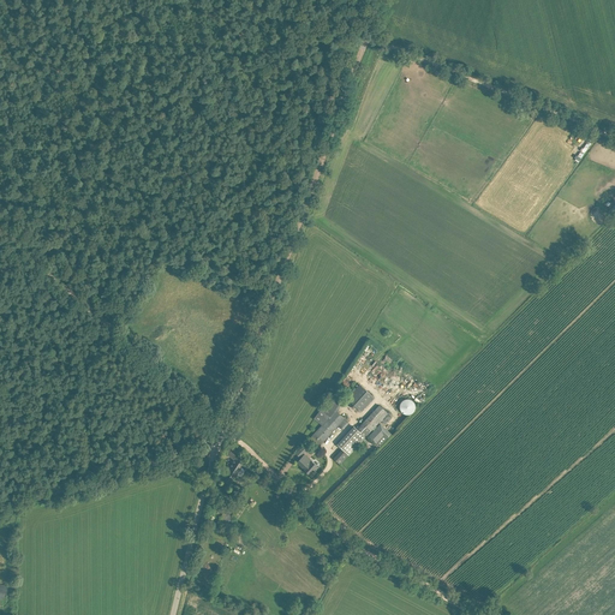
[(375,366),(368,378),(371,380),(378,369),(375,366)]
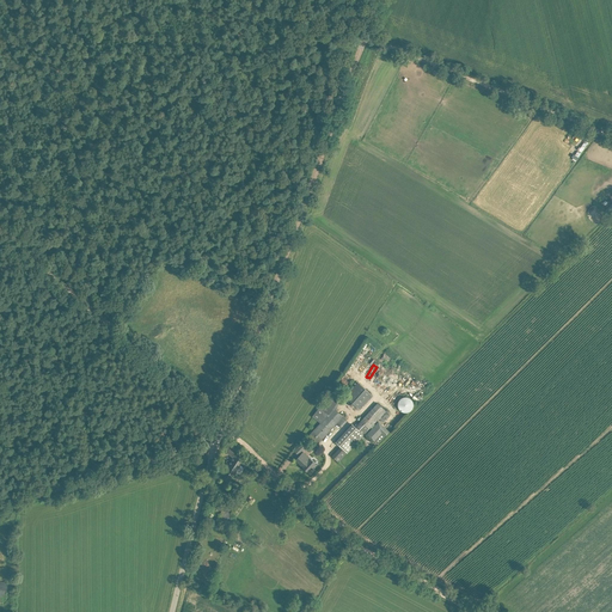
[(360,410),(372,396),(357,381),(344,396),(360,410)]
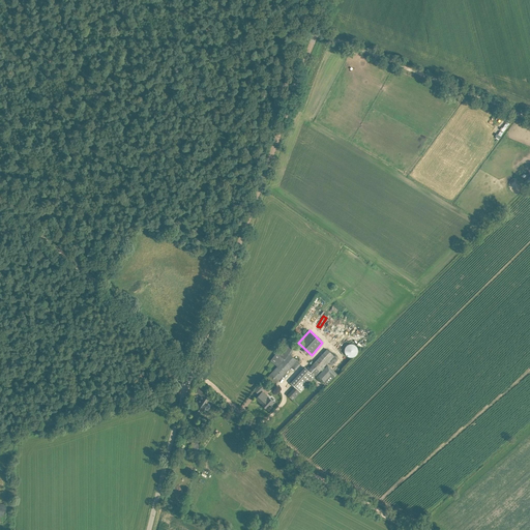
[(289,353),(290,354),(298,344),(289,336),(270,360),(277,366),(289,353)]
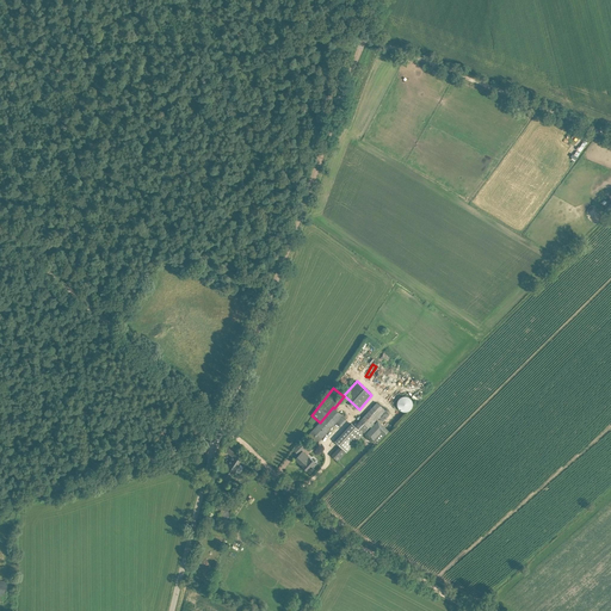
[(400,409),(400,411),(402,412),(405,412),(407,412),(408,411),(411,409),(412,407),(413,406),(413,403),(412,401),(411,400),(409,397),(408,396),(406,396),(403,396),(401,396),(400,397),(397,400),(397,402),(397,405),(397,406),(399,408),(400,409)]
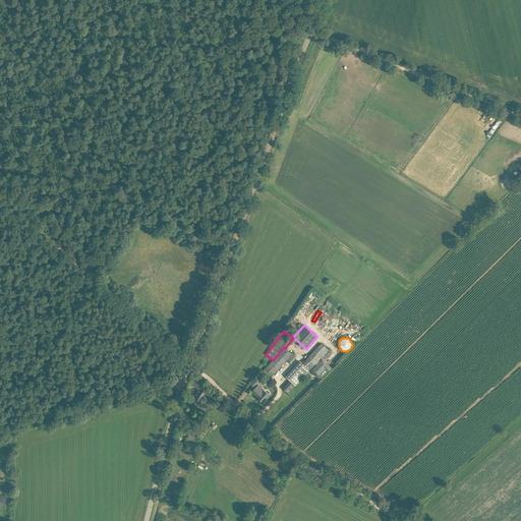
[(313,366),(320,359),(329,350),(322,343),(302,363),(299,360),(285,377),(296,386),(313,366)]
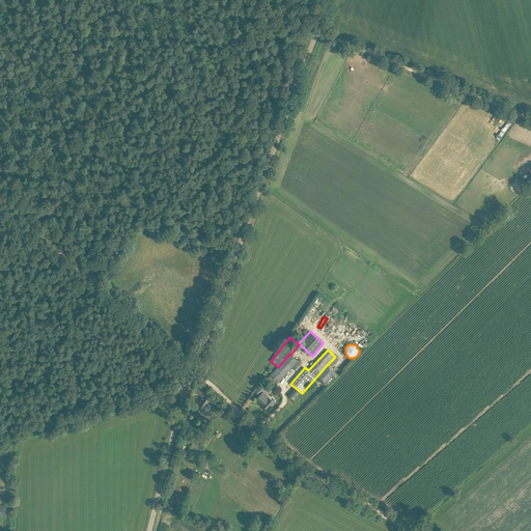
[(269,378),(264,382),(270,386),(272,388),(273,388),(276,385),(291,367),(295,370),(301,364),(290,355),(289,354),(278,367),(269,378)]
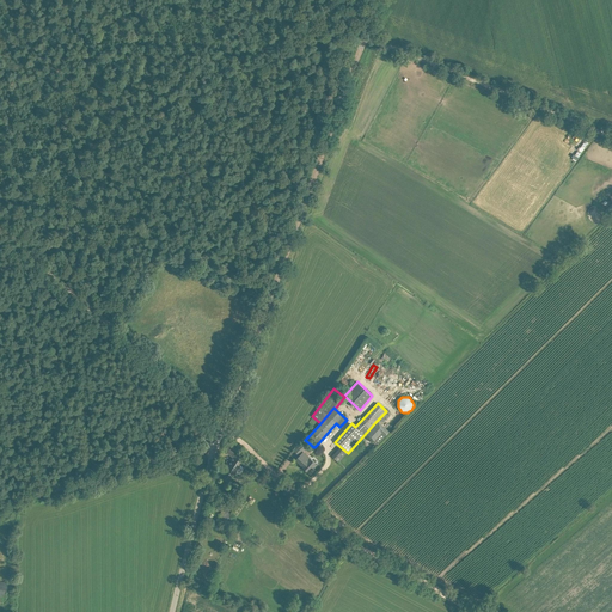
[(374,440),(381,433),(385,436),(389,432),(379,422),(367,434),(374,440)]
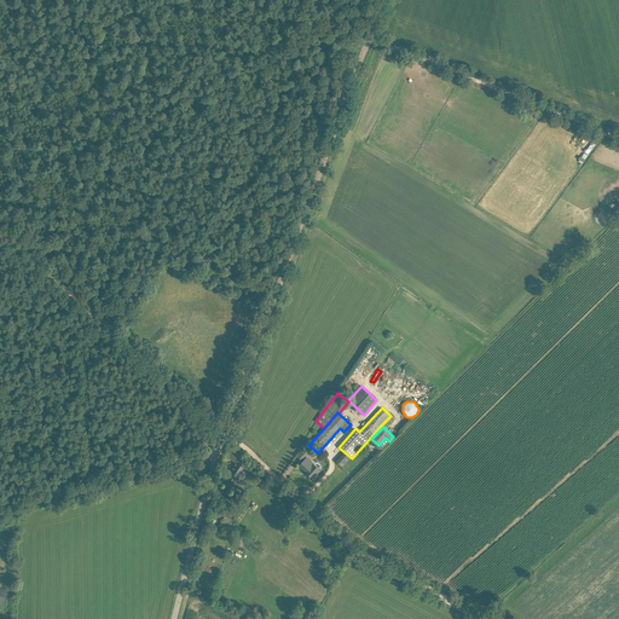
[(237,452),(232,447),(226,455),(236,463),(223,484),(230,490),(238,478),(242,480),(247,473),(243,469),(246,466),(239,460),(242,457),(237,452)]
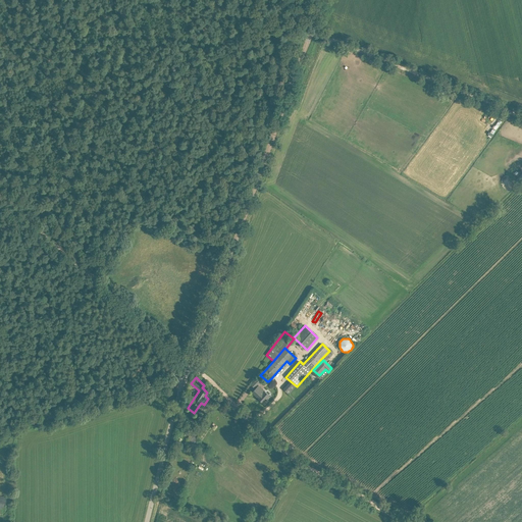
[(282,389),(289,395),(296,386),(290,381),(282,389)]
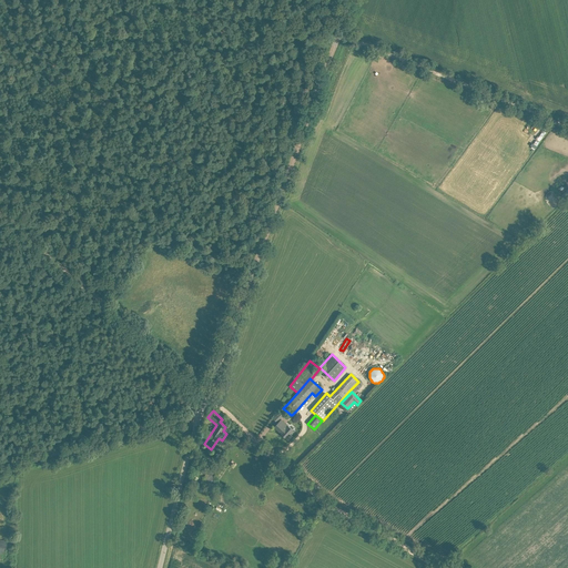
[(294,432),(281,419),(274,427),(282,434),(286,439),(294,432)]
